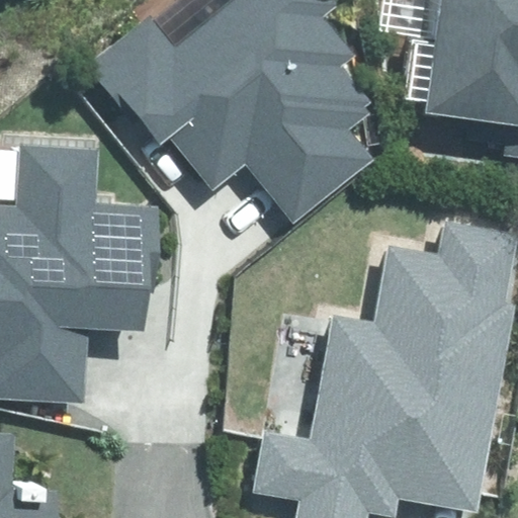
[(246,164),(293,224),(373,161),(350,132),(374,112),(340,70),(353,60),(325,23),(341,10),(332,0),(235,0),(178,46),(153,13),(90,63),(155,145),(169,134),(212,189),(246,164)]
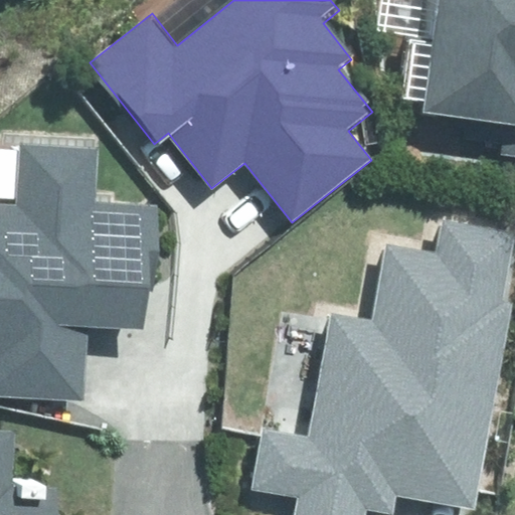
[(498,154),(514,156),(514,0),(440,0),(424,112),(502,122),(498,154)]
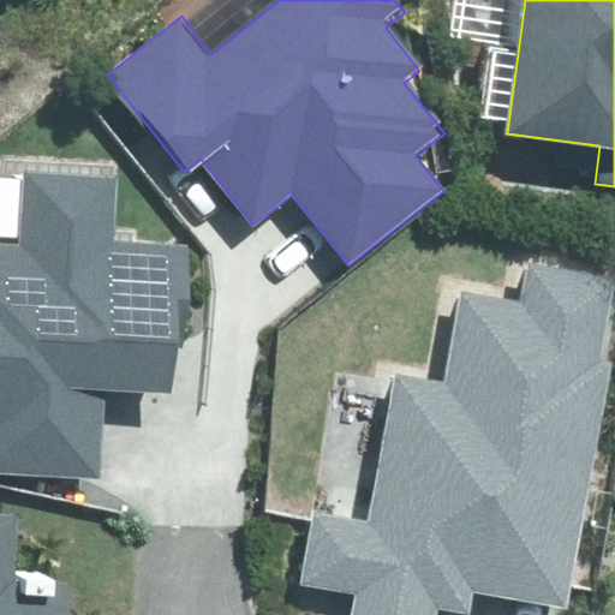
[(0,471),(97,476),(102,393),(174,396),(177,345),(189,346),(193,243),(114,239),(117,175),(23,171),(19,248),(0,246),(0,471)]
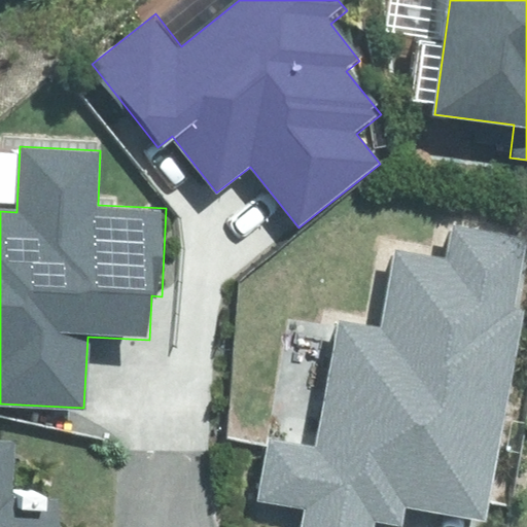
[(487,524),(525,311),(516,309),(526,248),(526,237),(453,224),(447,259),(393,249),(379,328),(339,321),(316,446),(268,437),(256,501),(304,510),(301,526),(373,526),(375,521),(402,526),(406,510),(487,524)]
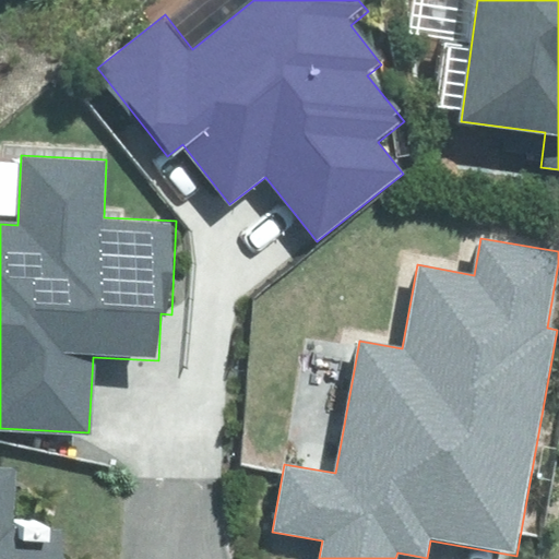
[(0,558),(63,558),(66,531),(16,528),(19,472),(0,471),(0,558)]
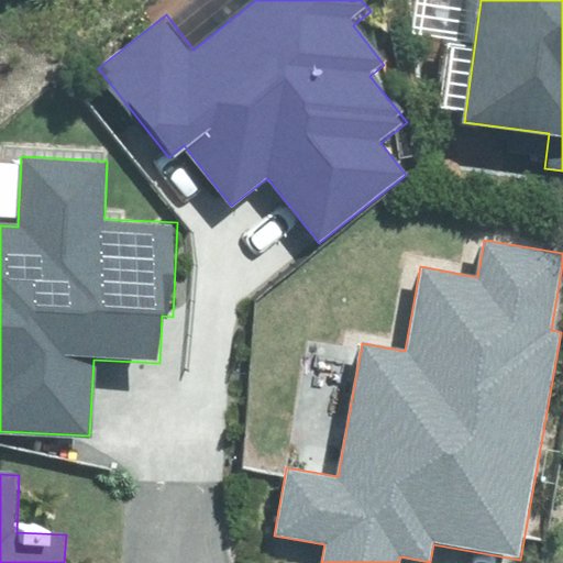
All buildings are outlined.
